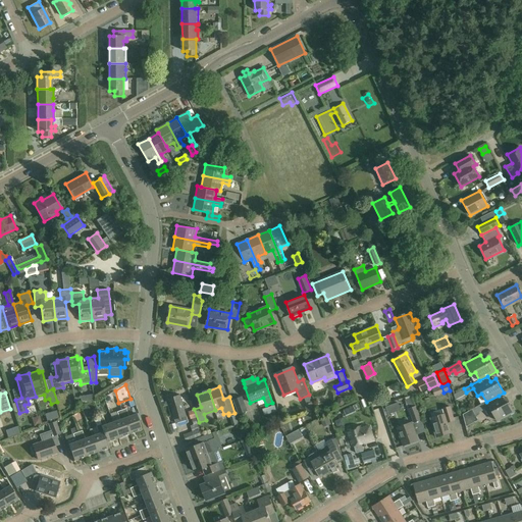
[(187,420),(186,416),(179,396),(169,399),(175,423),(187,420)]
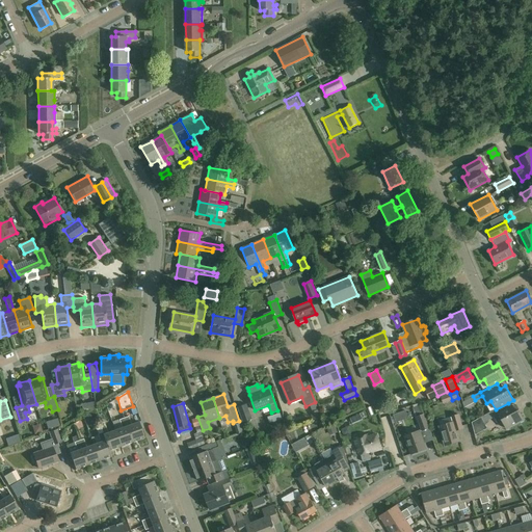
[(496,409),(490,411),(497,423),(502,420),(504,425),(503,427),(506,428),(507,429),(510,430),(511,427),(524,420),(516,405),(510,408),(508,403),(496,409)]
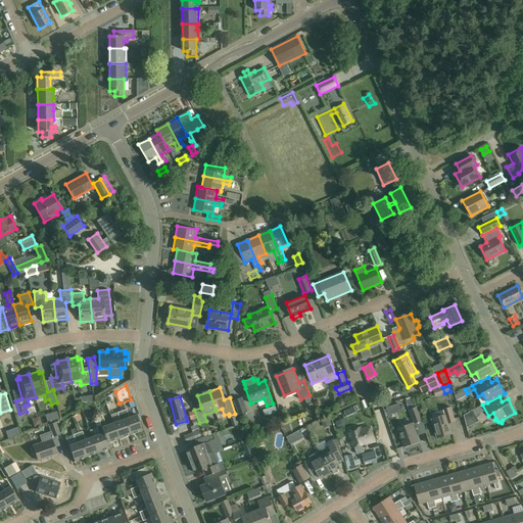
[(239,415),(248,412),(243,397),(234,400),(239,415)]
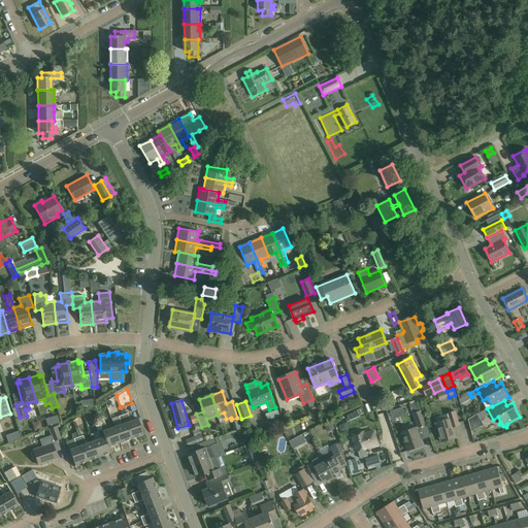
[(426,411),(435,415),(438,404),(429,401),(426,411)]
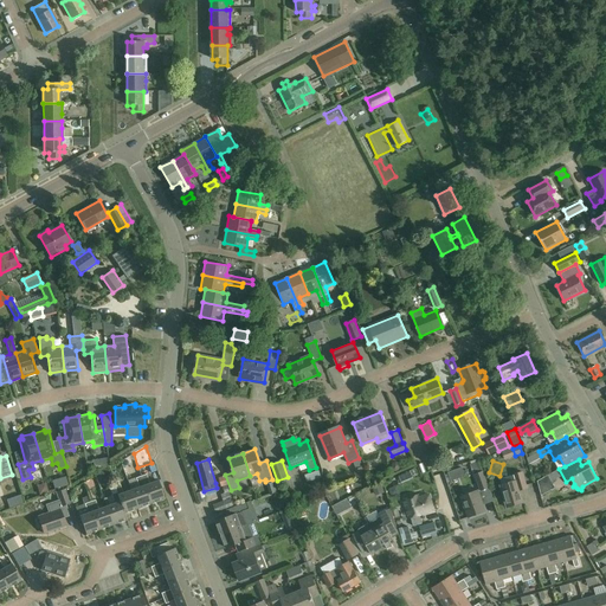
[(362,468),(354,470),(358,479),(366,476),(362,468)]
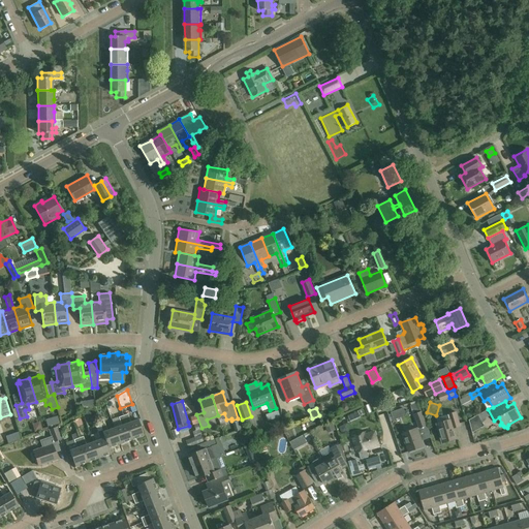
[(340,424),(349,419),(346,412),(338,416),(340,424)]
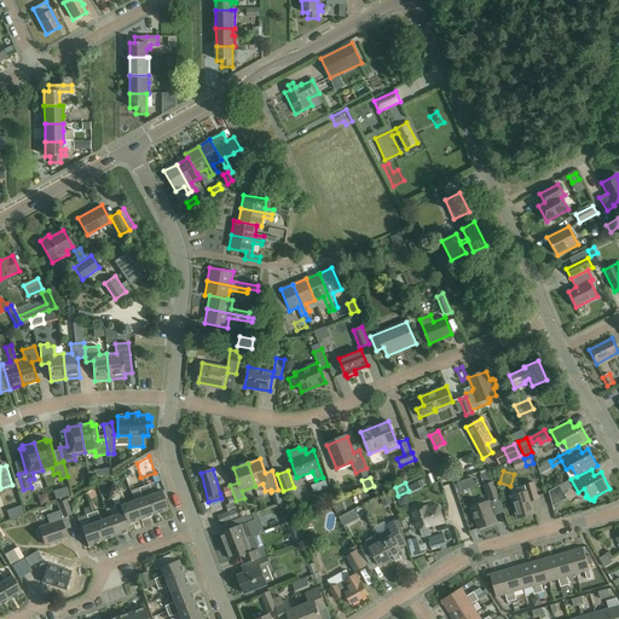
[(485,485),(491,501),(498,498),(493,482),(485,485)]
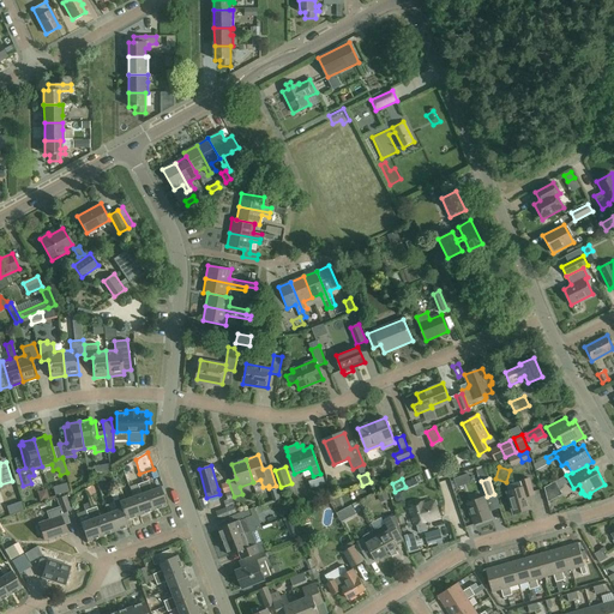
[(524,487),(506,492),(512,515),(530,510),(527,497),(534,495),(529,479),(522,481),(524,487)]
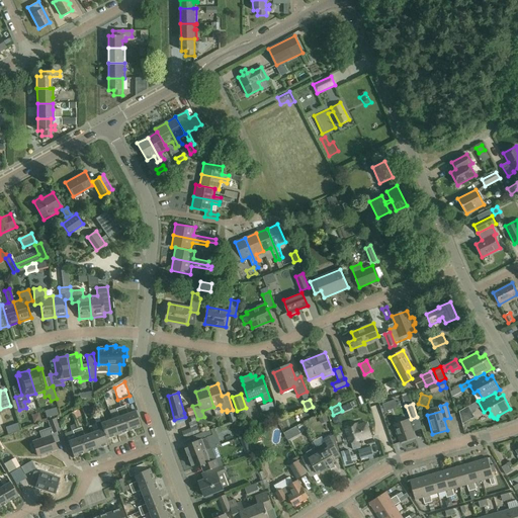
[(125,406),(120,407),(128,431),(141,426),(135,411),(127,414),(125,406)]
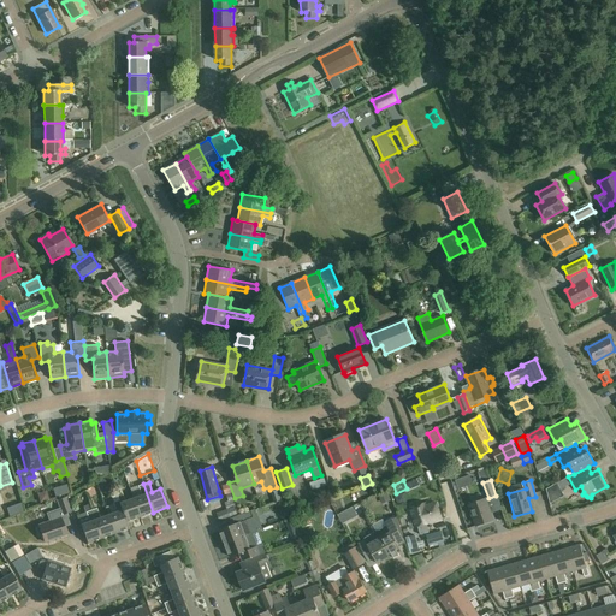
[(550,504),(564,496),(557,483),(546,489),(550,504)]
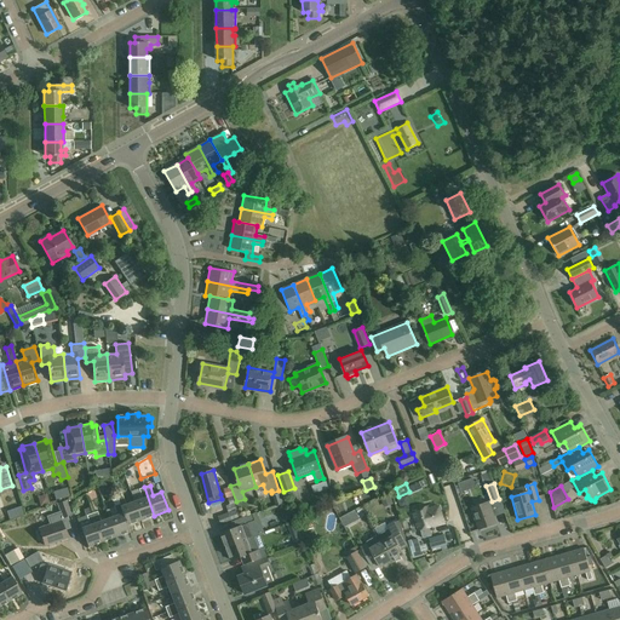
[(143,499),(133,501),(141,521),(154,516),(144,487),(139,489),(143,499)]
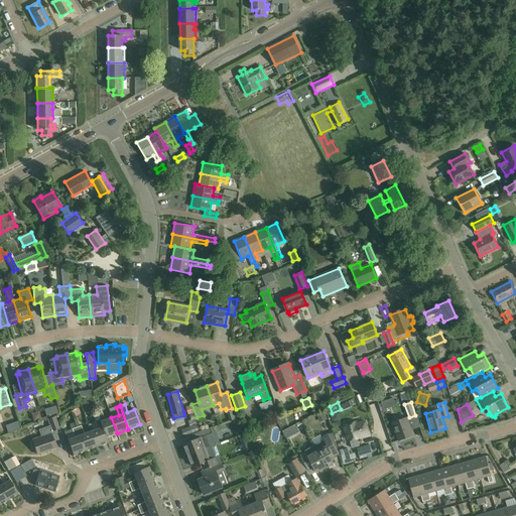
[(192,405),(186,407),(188,414),(195,412),(192,405)]
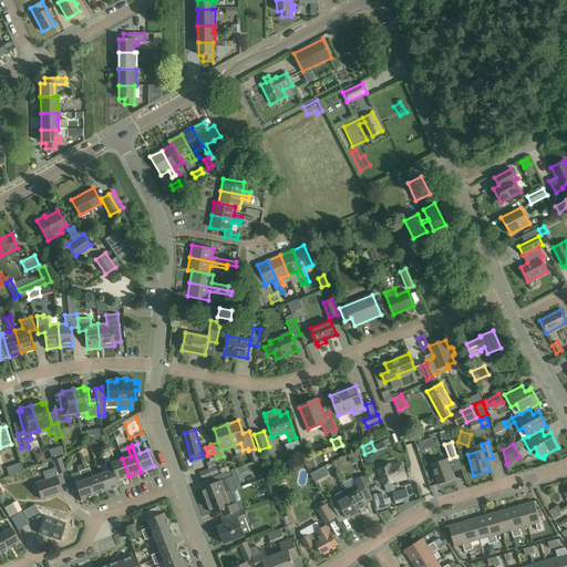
[(106,454),(109,461),(116,481),(116,480),(129,476),(122,459),(115,462),(112,453),(106,454)]
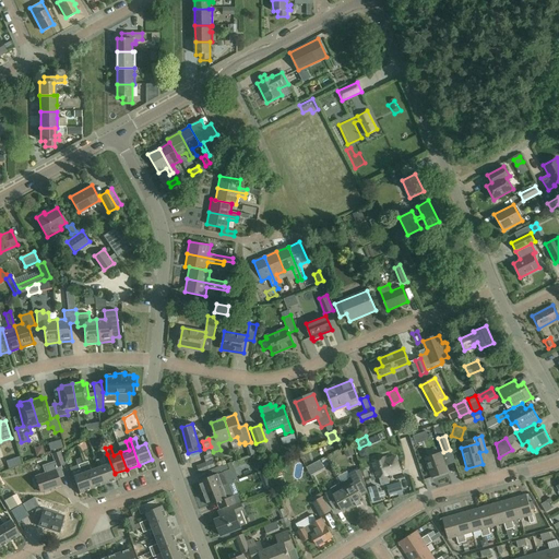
[(210,461),(197,465),(200,473),(216,466),(213,460),(214,459),(210,448),(205,449),(210,461)]
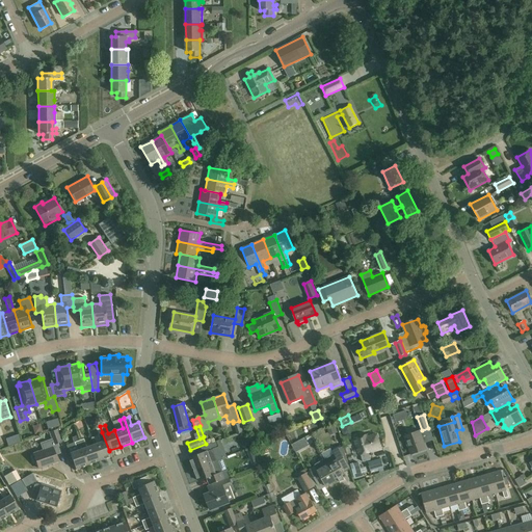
[(61,443),(57,429),(49,432),(54,446),(61,443)]
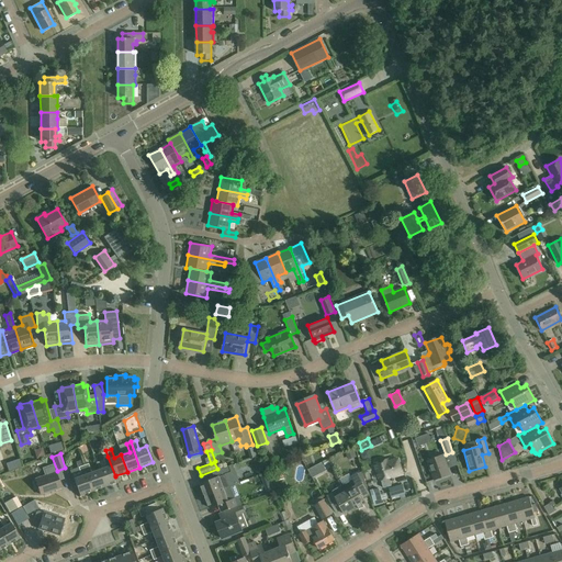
[(434,480),(450,474),(444,456),(427,461),(434,480)]
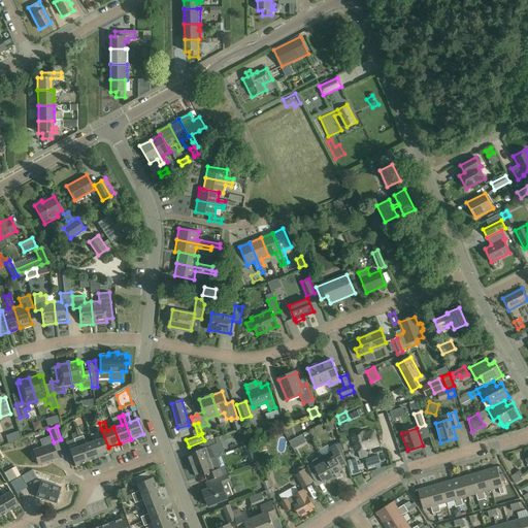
[(99,439),(93,441),(98,457),(110,453),(108,447),(108,448),(101,429),(97,431),(99,439)]
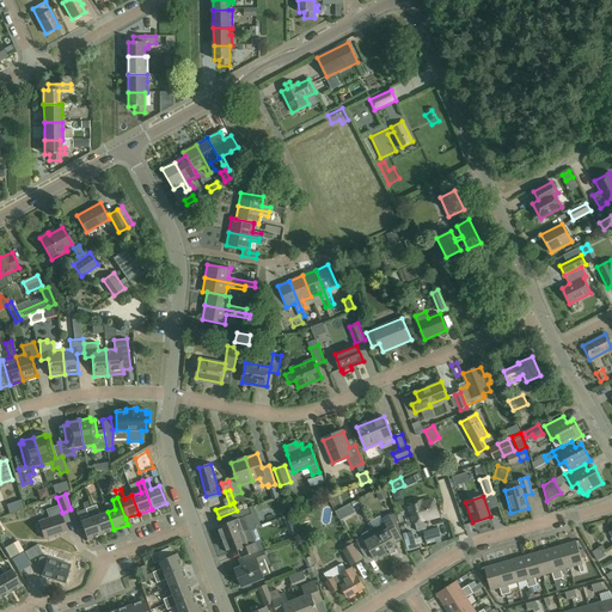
[(438,516),(433,501),(423,505),(422,501),(408,506),(414,524),(415,524),(417,531),(427,528),(424,521),(438,516)]
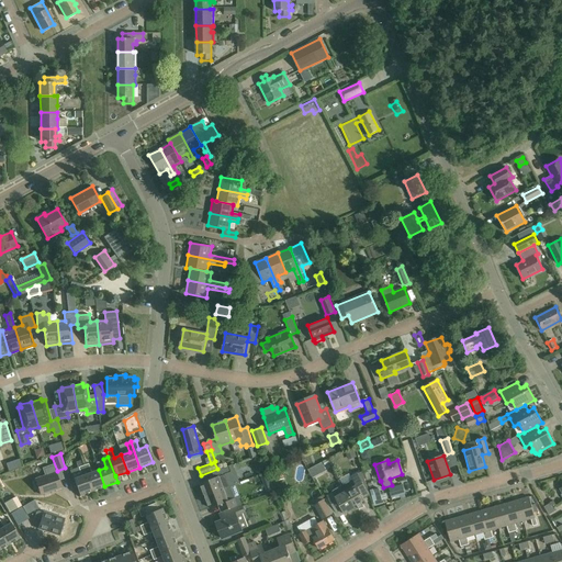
[(88,464),(83,465),(92,491),(104,486),(99,470),(91,472),(88,464)]
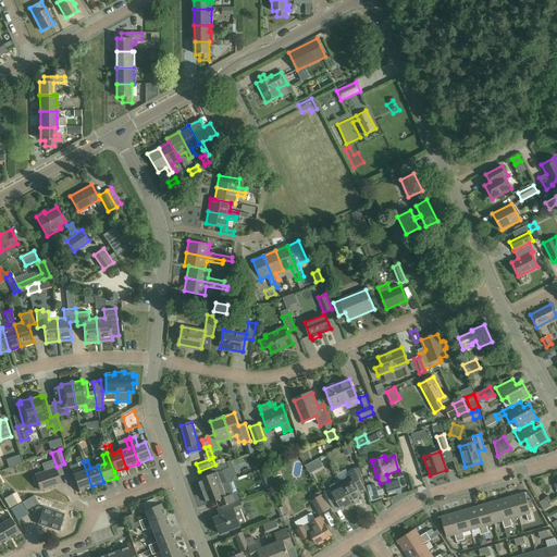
[(78,491),(91,486),(83,461),(77,463),(81,472),(73,474),(78,491)]
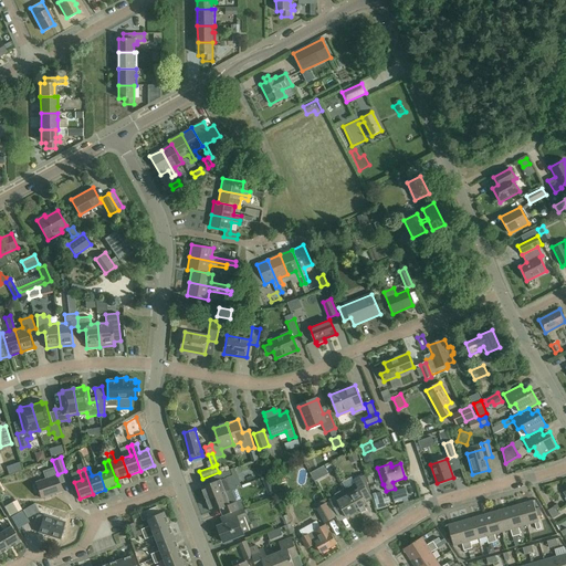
[(201,488),(207,500),(231,490),(238,488),(233,475),(232,475),(230,469),(223,472),(211,477),(213,482),(201,488)]
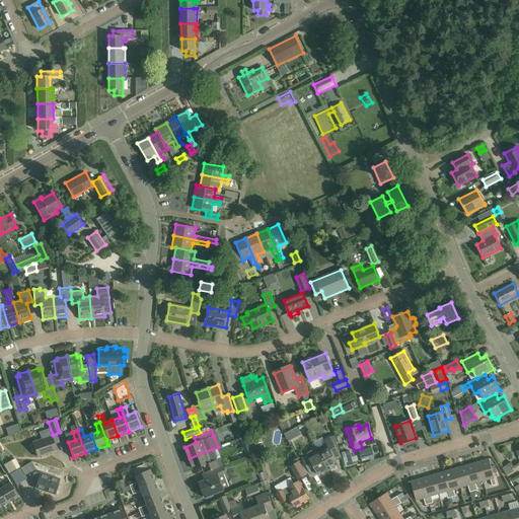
[(288,441),(293,438),(290,432),(285,434),(288,441)]
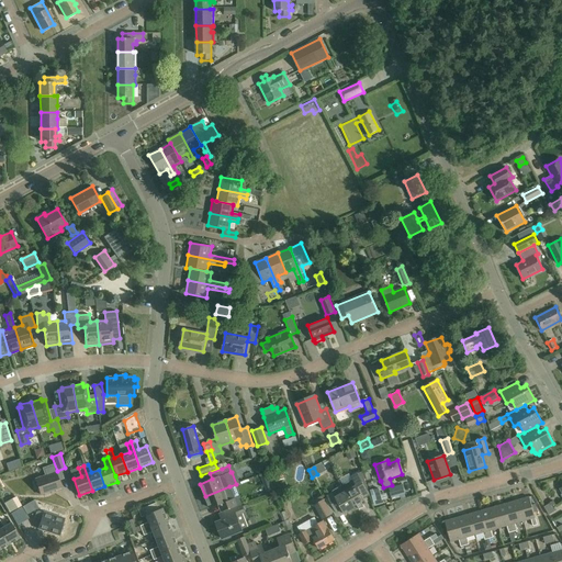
[(35,479),(41,495),(60,489),(57,480),(59,479),(58,473),(56,473),(55,472),(35,479)]
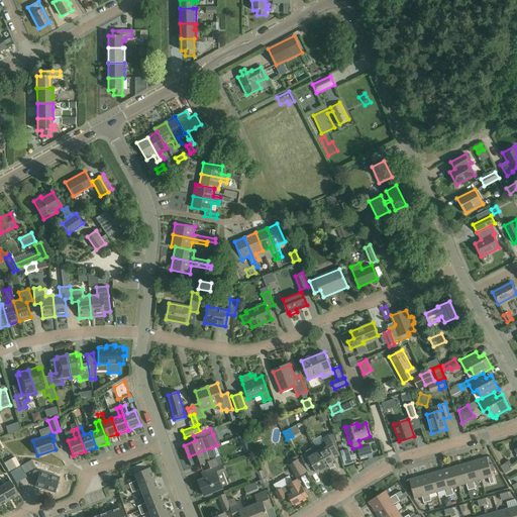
[(315,447),(327,469),(336,462),(334,458),(339,455),(333,434),(328,435),(328,434),(322,437),(324,442),(316,447),(315,447)]
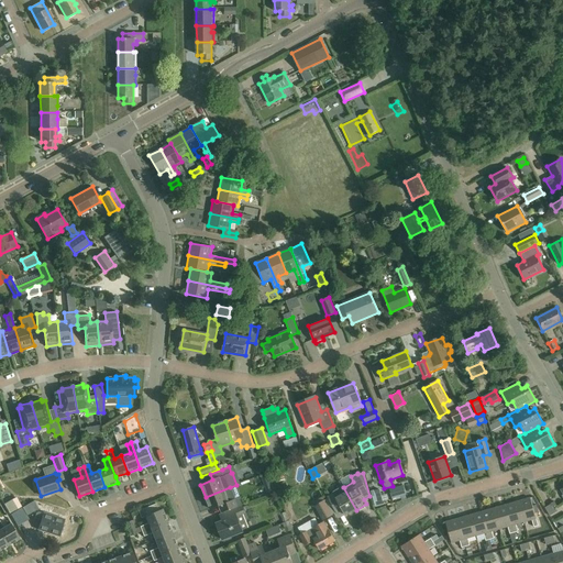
[(393,498),(406,495),(403,485),(390,489),(393,498)]
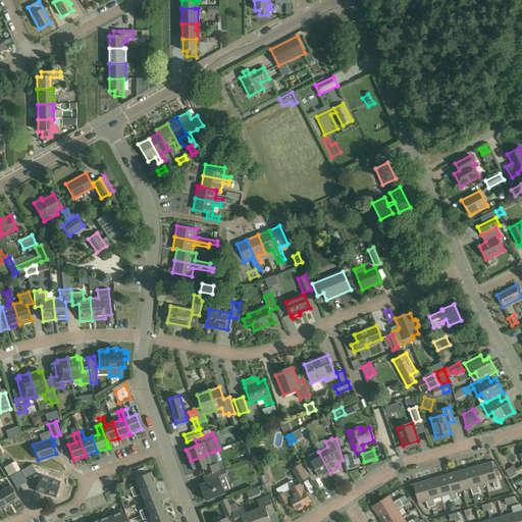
[(213,452),(191,461),(195,472),(203,469),(206,475),(225,467),(223,461),(217,463),(213,452)]
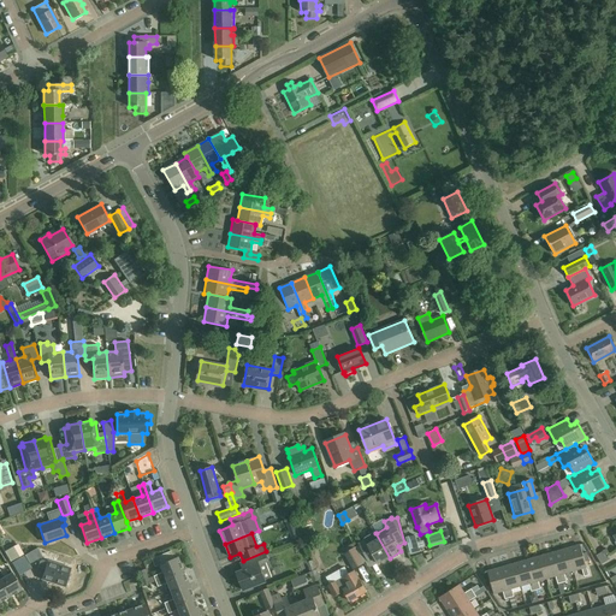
[(363,540),(365,542),(359,545),(366,558),(372,555),(378,564),(390,558),(375,533),(365,539),(363,540)]
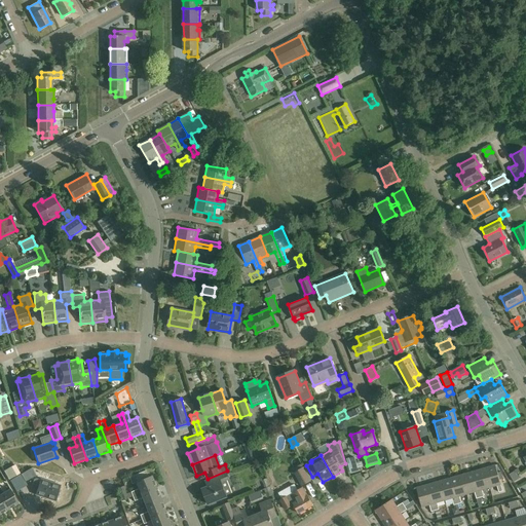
[(358,472),(354,457),(347,459),(350,474),(358,472)]
